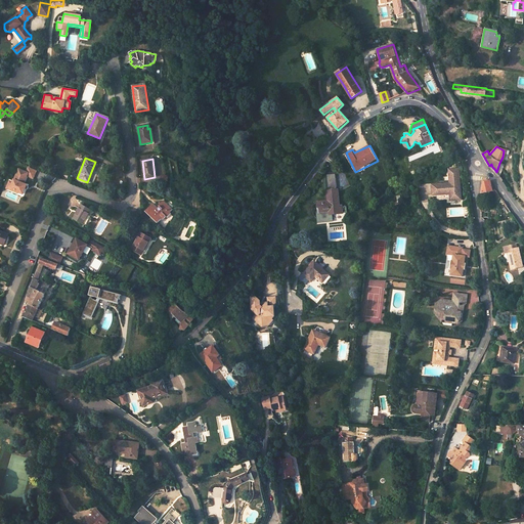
[(449,200),(461,200),(457,168),(449,169),(448,170),(449,183),(431,184),(432,194),(449,193),(449,200)]
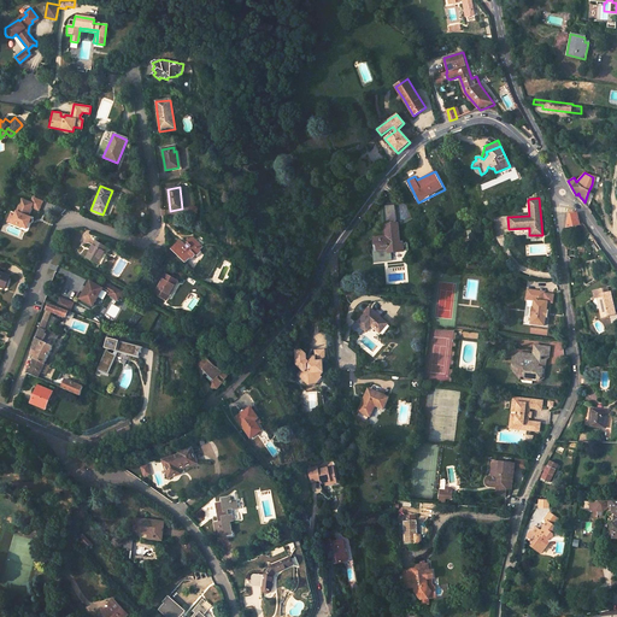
[(24,228),(29,217),(25,216),(30,203),(19,199),(10,222),(24,228)]
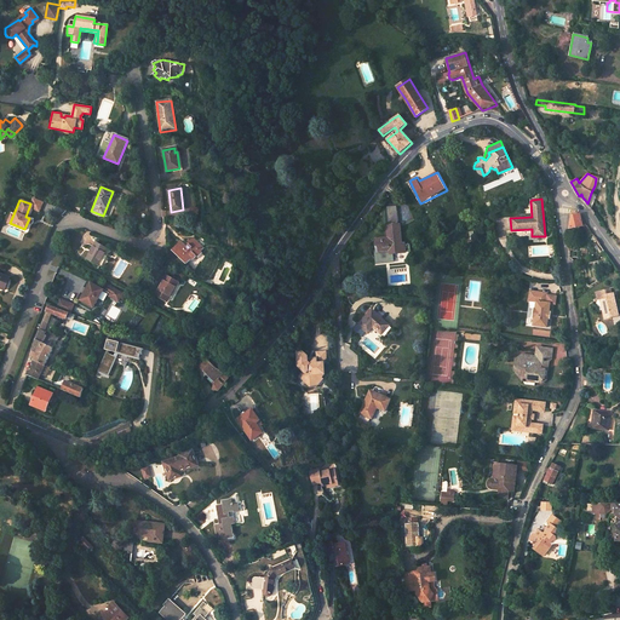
[(389,222),(400,222),(399,206),(388,207),(389,222)]
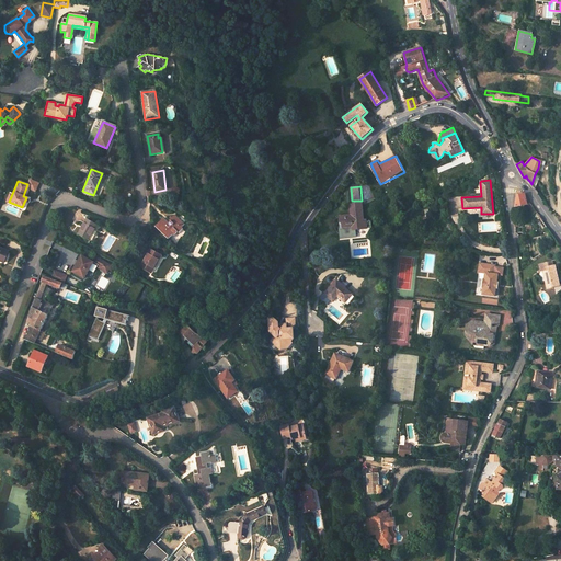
[(517,195),(515,207),(530,203),(528,198),(524,193),(517,195)]
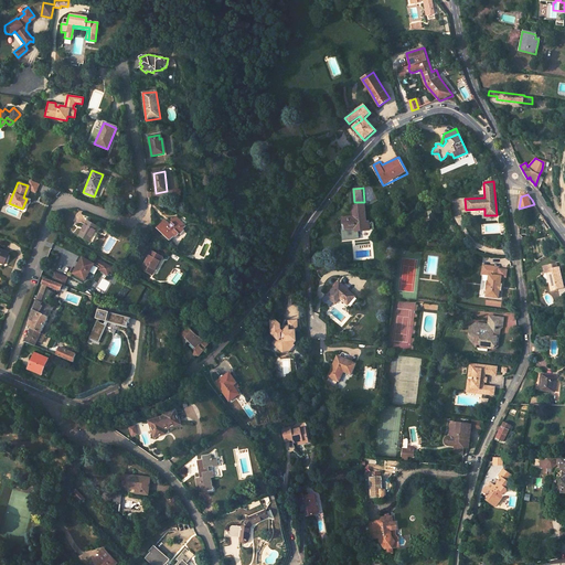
[(354,226),(354,230),(361,228),(360,226),(365,226),(363,203),(352,204),(353,215),(341,216),(342,227),(354,226)]
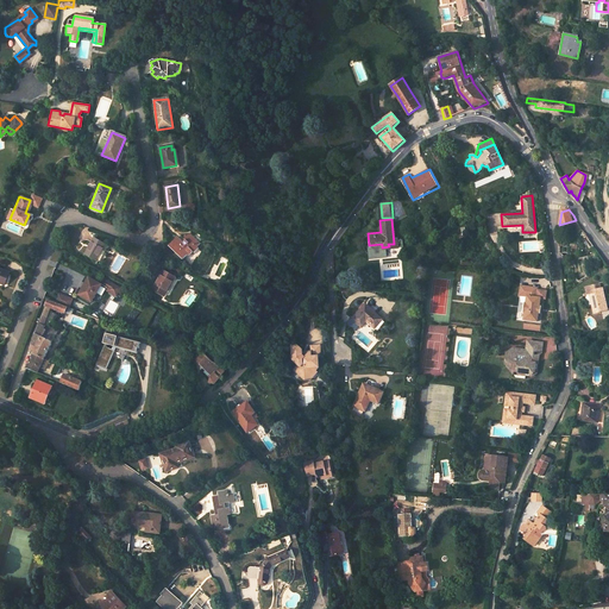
[(184,240),(183,243),(179,237),(169,245),(183,259),(189,255),(190,256),(193,253),(194,255),(199,250),(198,249),(201,245),(189,233),(184,239),(184,240)]
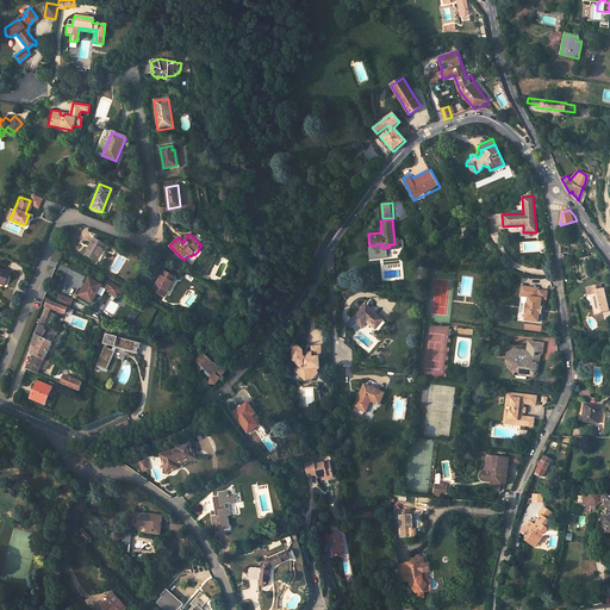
[(85,255),(97,262),(106,246),(94,238),(85,255)]
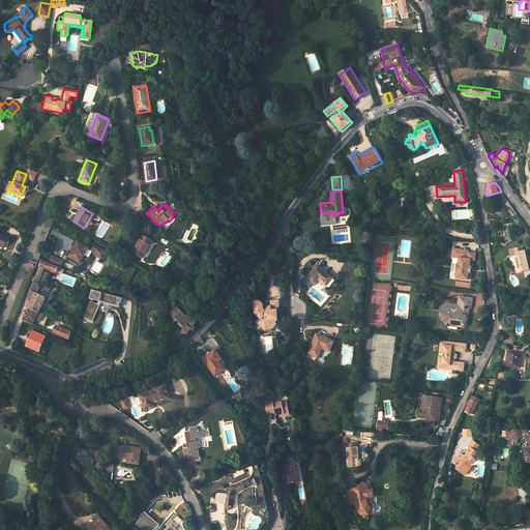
[(134,253),(143,258),(152,241),(143,236),(134,253)]
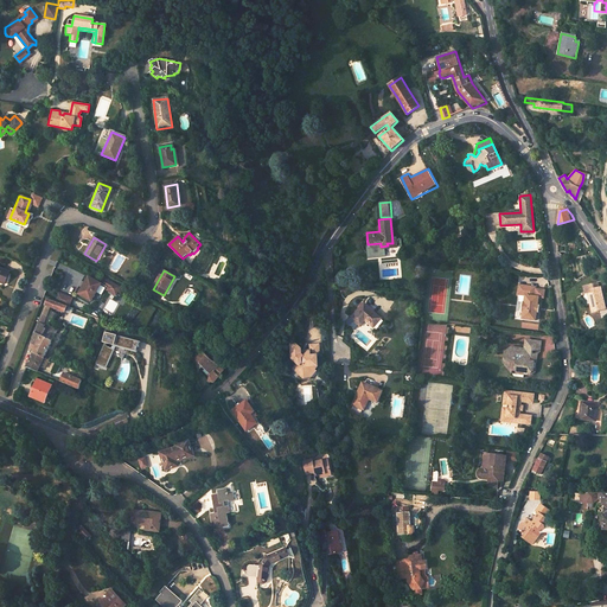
[(80,294),(93,301),(102,283),(89,276),(80,294)]
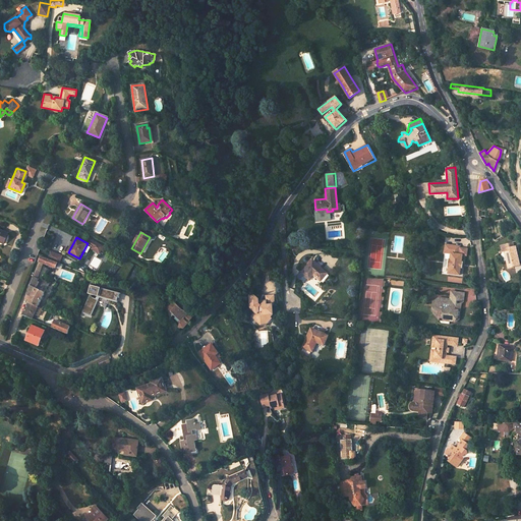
[(104,247),(96,242),(94,247),(93,249),(101,254),(104,247)]
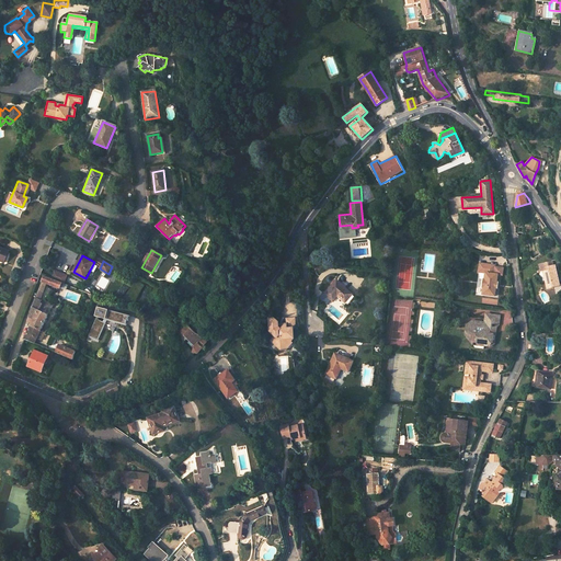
[(542,271),(548,288),(560,285),(554,265),(549,267),(548,263),(539,265),(541,271),(542,271)]
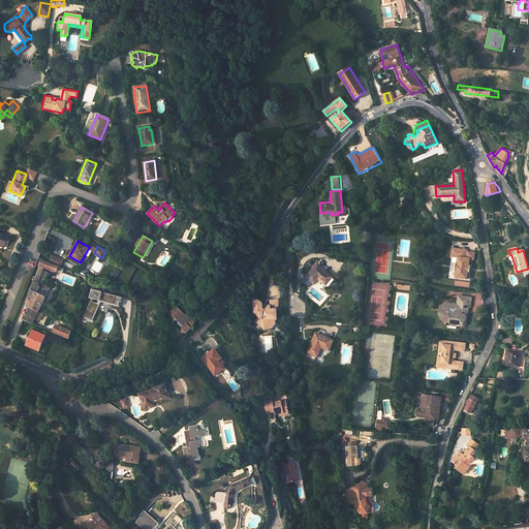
[(462,251),(452,249),(450,256),(458,256),(457,262),(456,262),(455,271),(456,271),(455,277),(467,278),(468,271),(467,271),(467,266),(468,266),(469,258),(466,257),(467,249),(462,249),(462,251)]
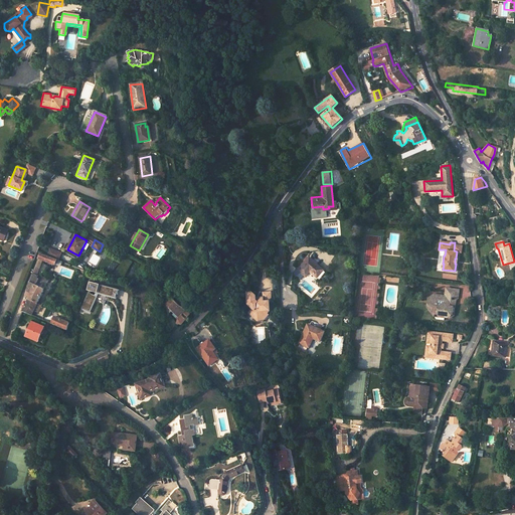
[(48,255),(57,260),(59,261),(62,252),(51,248),(48,255)]
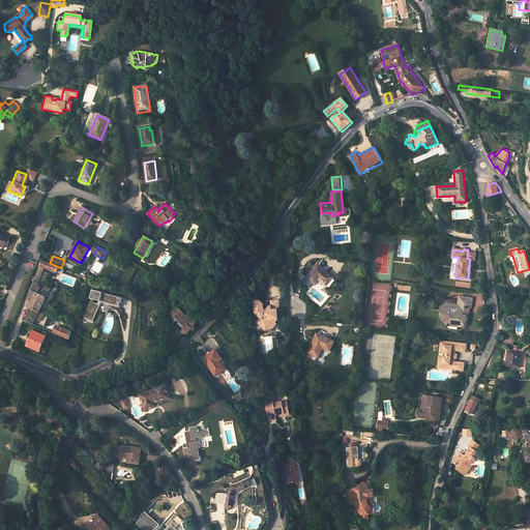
[(23,320),(33,324),(35,319),(38,313),(39,312),(51,289),(42,285),(41,287),(40,289),(37,288),(38,285),(37,285),(43,267),(57,272),(59,267),(50,263),(42,261),(26,302),(31,304),(29,308),(23,320)]
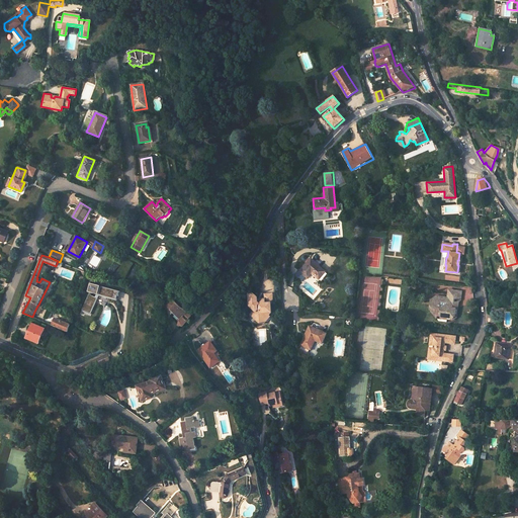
[(297,273),(306,280),(311,274),(318,280),(324,272),(310,260),(297,273)]
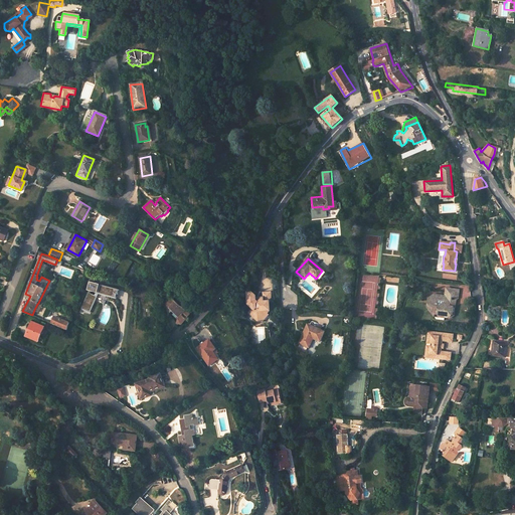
[(80,309),(89,312),(96,297),(90,294),(91,292),(112,297),(113,294),(115,294),(117,295),(118,290),(89,282),(87,291),(88,291),(80,309)]
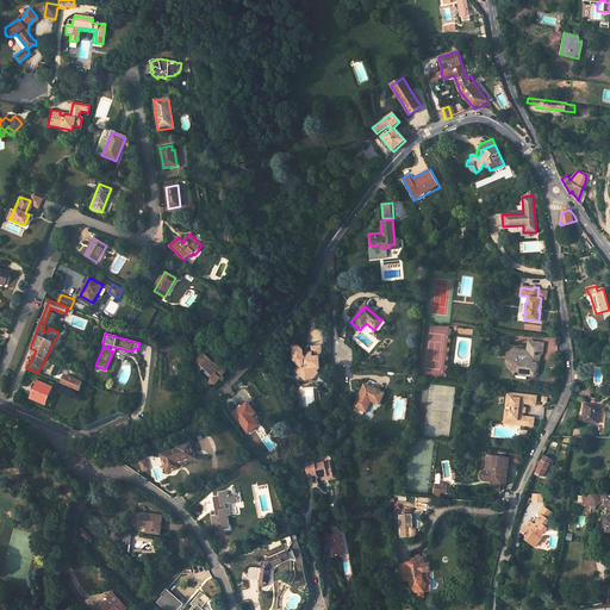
[(533,349),(528,349),(528,350),(533,352),(531,356),(540,358),(541,358),(541,355),(543,354),(545,343),(542,343),(542,349),(533,348),(533,349)]
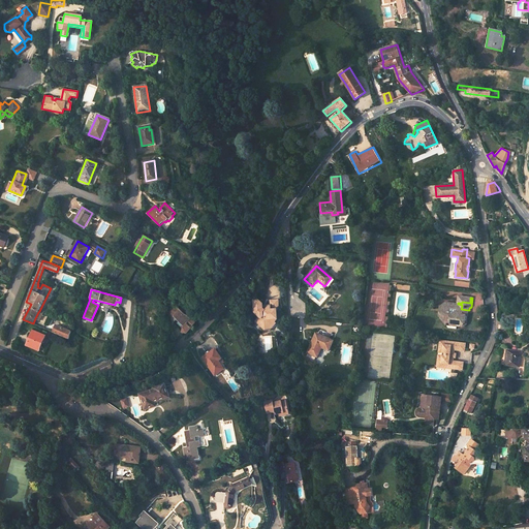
[(167,323),(170,325),(173,322),(176,319),(184,327),(183,333),(186,334),(189,331),(195,323),(195,324),(198,320),(193,315),(190,319),(183,313),(189,307),(181,300),(176,306),(166,316),(169,320),(167,323)]
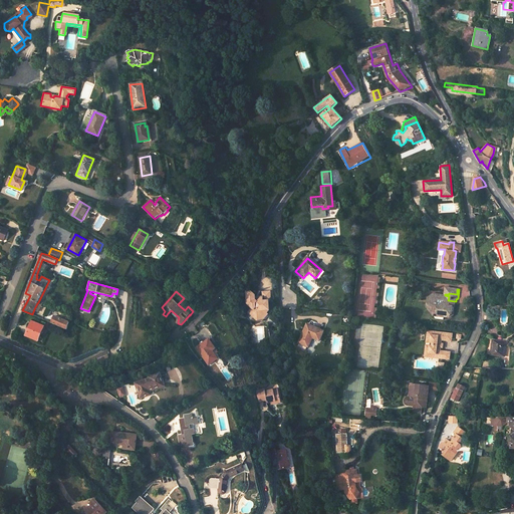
[(252,318),(254,318),(254,319),(261,319),(261,317),(268,311),(267,302),(266,301),(269,297),(269,292),(262,292),(262,298),(260,298),(256,301),(255,299),(255,294),(251,291),(246,291),(246,303),(251,308),(247,311),(252,318)]
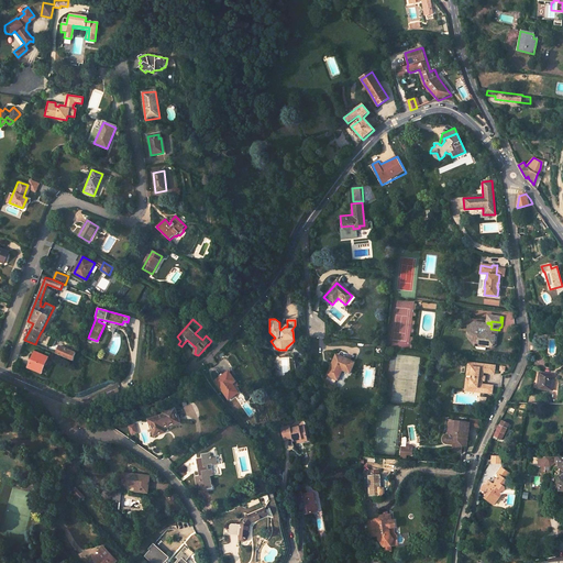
[(487,323),(475,322),(474,328),(470,327),(468,333),(473,333),(473,341),(475,343),(486,344),(492,345),(495,343),(496,337),(497,337),(498,330),(490,329),(492,324),(487,323)]
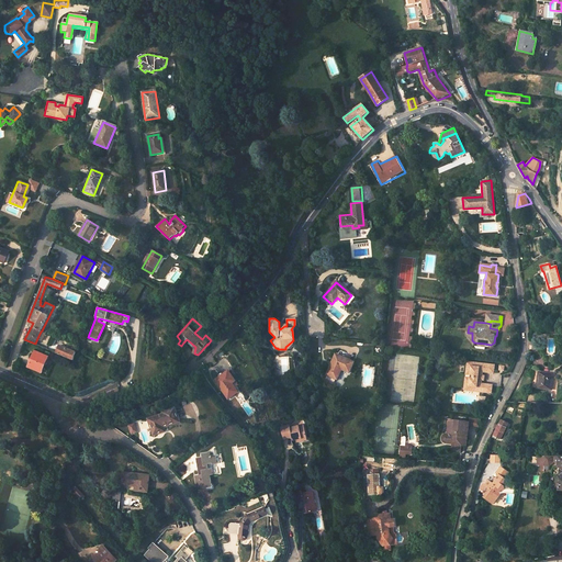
[(485,344),(474,343),(472,340),(472,333),(468,333),(467,345),(485,347),(485,344)]
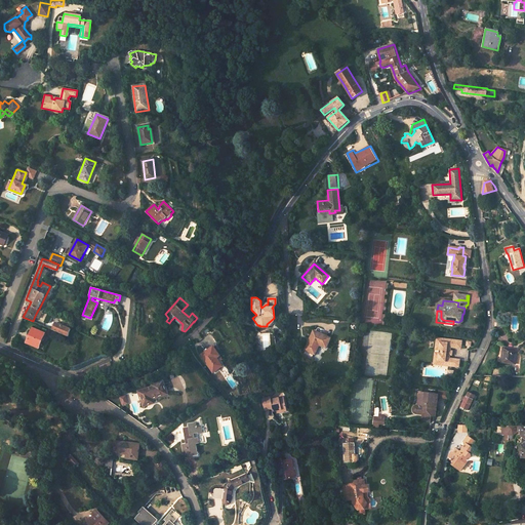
[(171,320),(169,323),(174,336),(179,331),(171,320)]
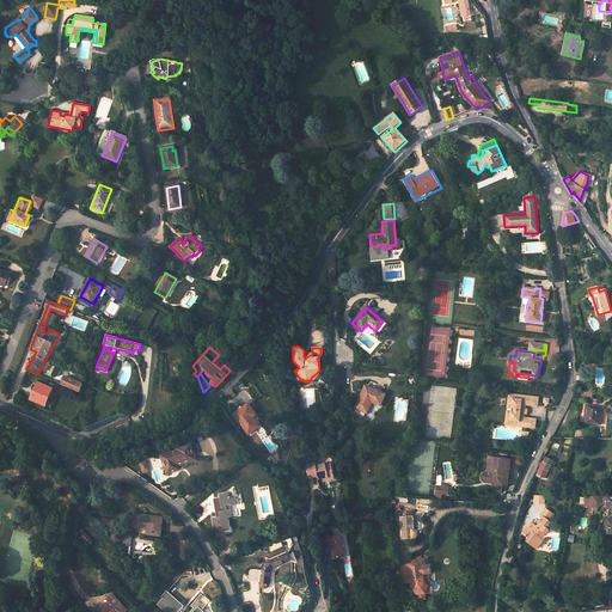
[(61,384),(80,392),(83,384),(78,383),(65,377),(61,384)]
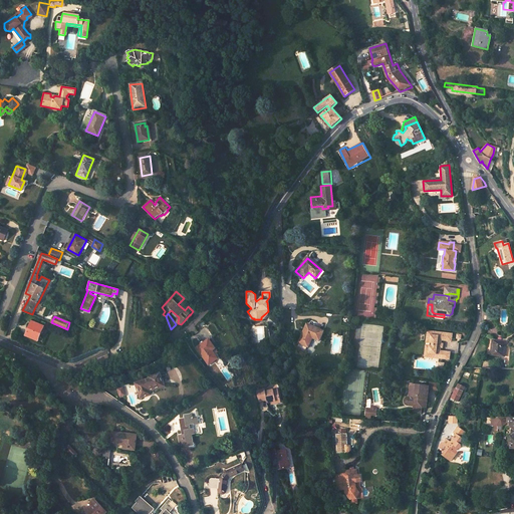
[(26,336),(37,340),(43,326),(32,322),(26,336)]
